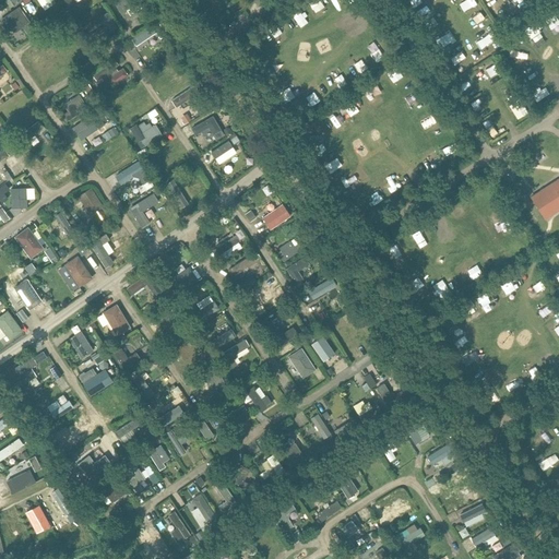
[(52,0),(46,0),(42,3),(46,10),(56,2),(52,0)]
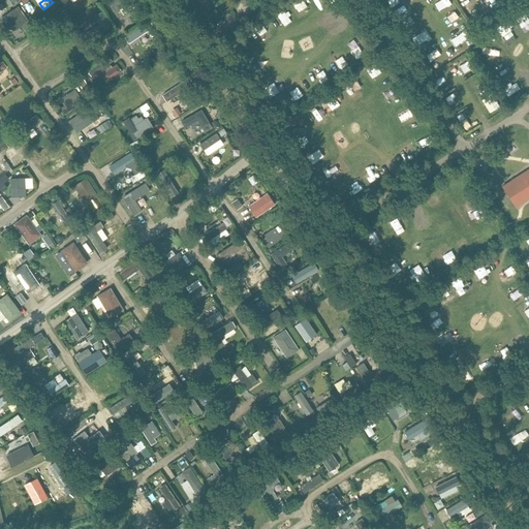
[(106,0),(115,12),(133,0),(132,0),(106,0)]
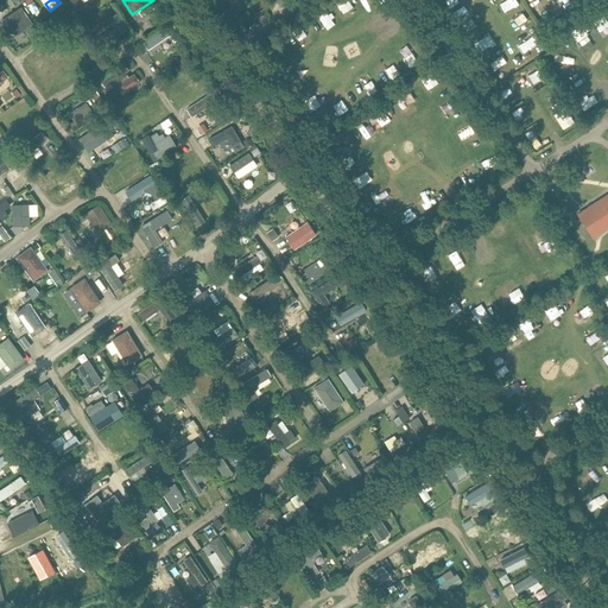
[(344,0),(341,0),(337,4),(346,18),(353,13),(344,0)]
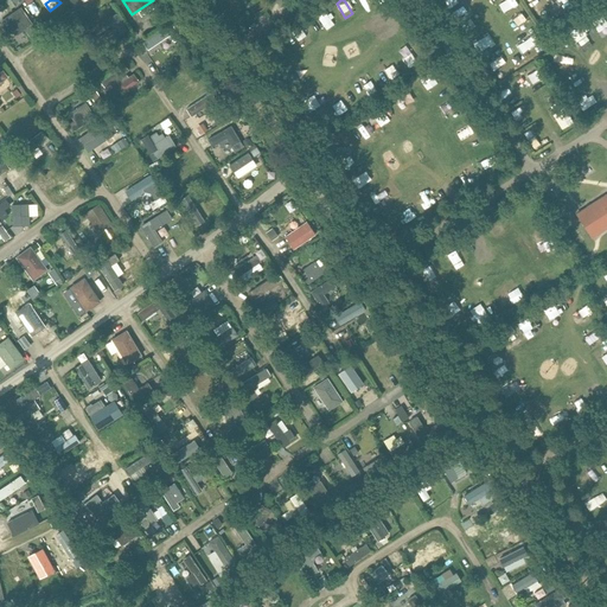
[(33,12),(39,8),(33,1),(29,5),(33,12)]
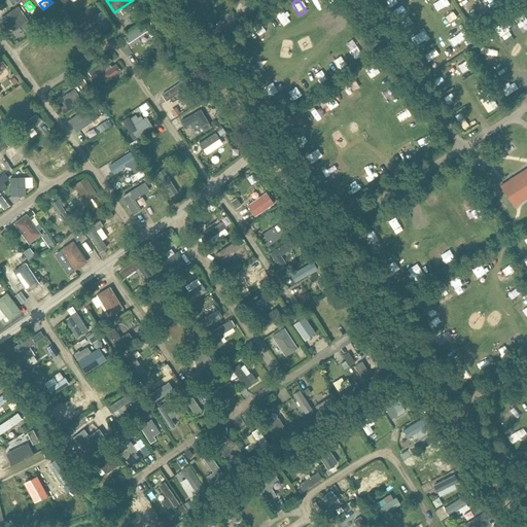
[(0,18),(0,20),(4,27),(9,23),(14,30),(28,21),(18,5),(0,18)]
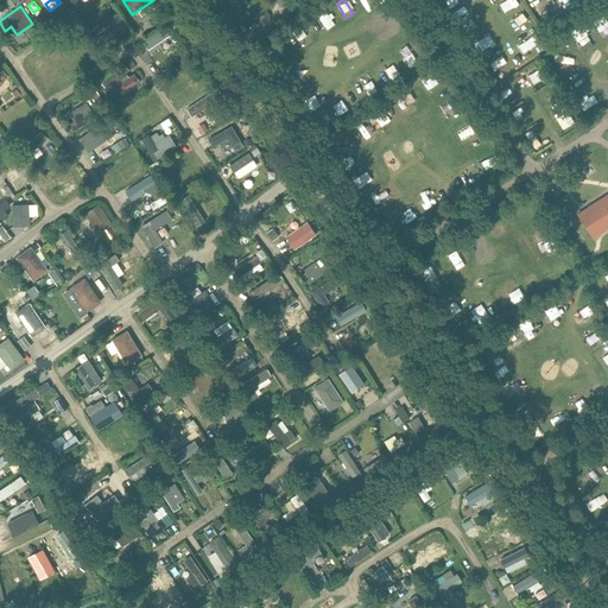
[(512,14),(519,27),(530,20),(524,8),(512,14)]
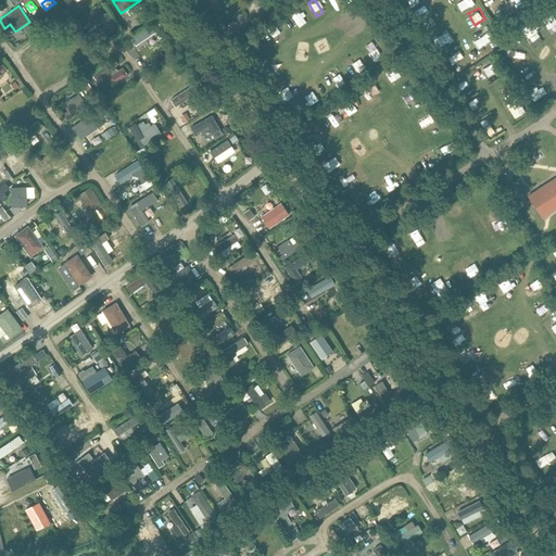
[(297,33),(307,25),(297,10),(286,19),(297,33)]
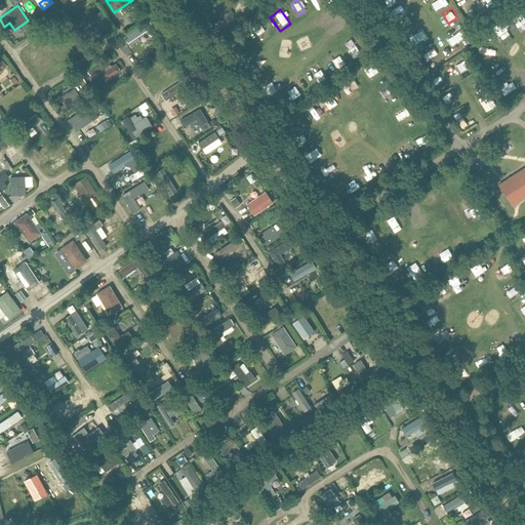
[(517,25),(524,19),(521,12),(513,17),(517,25)]
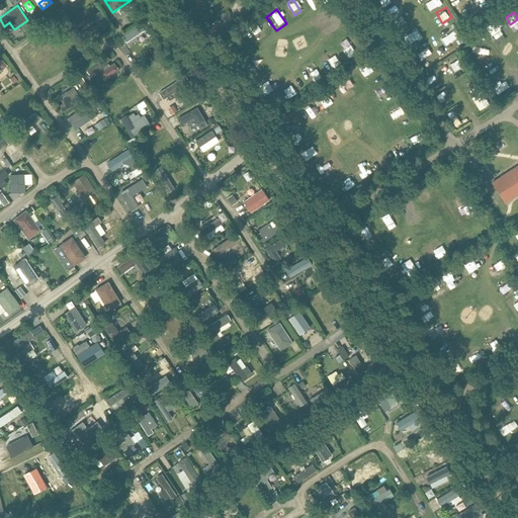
[(107,23),(104,18),(84,31),(87,35),(107,23)]
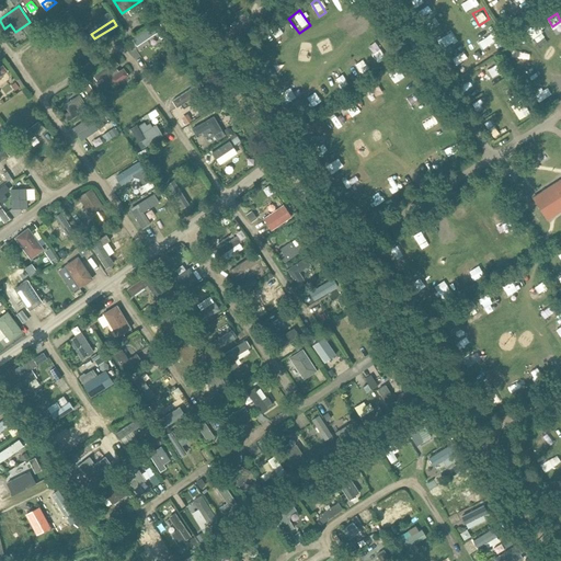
[(136,45),(157,32),(160,38),(167,34),(158,22),(132,39),(135,45),(136,45)]
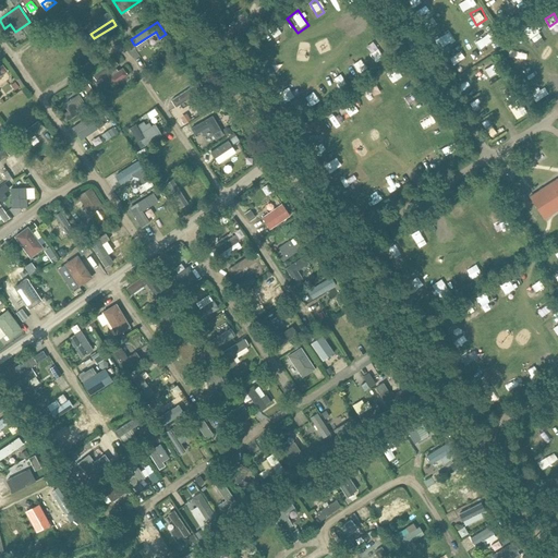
[(268,32),(276,44),(287,37),(279,25),(268,32)]
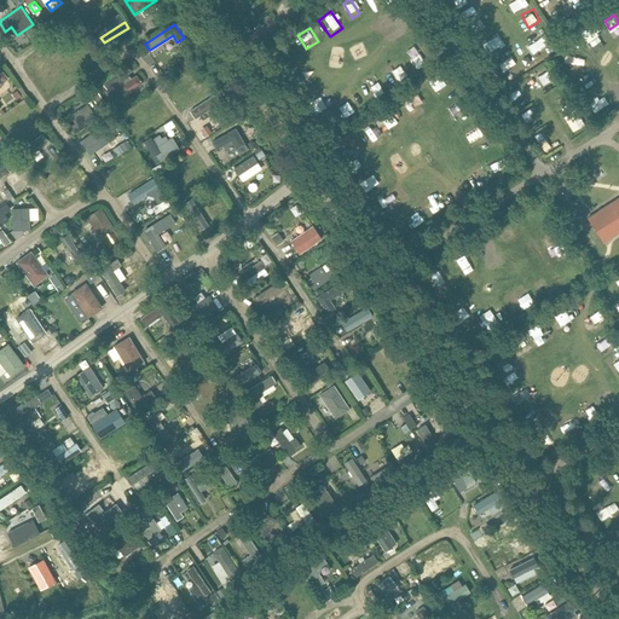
[(544,28),(531,36),(538,47),(551,39),(544,28)]
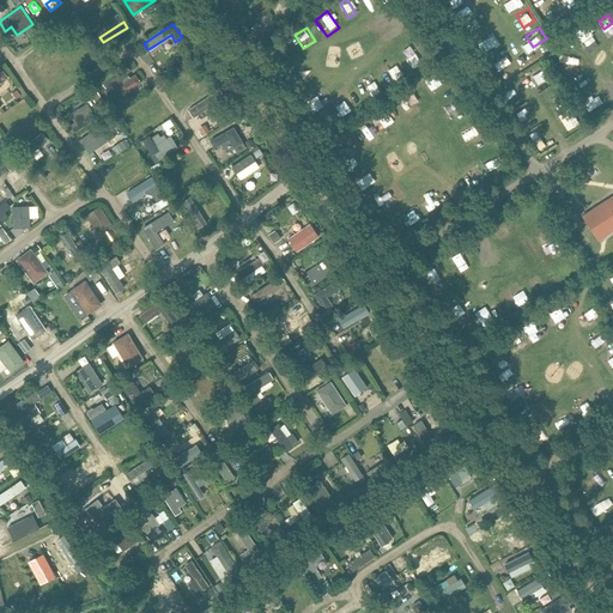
[(590,28),(582,32),(588,41),(595,35),(590,28)]
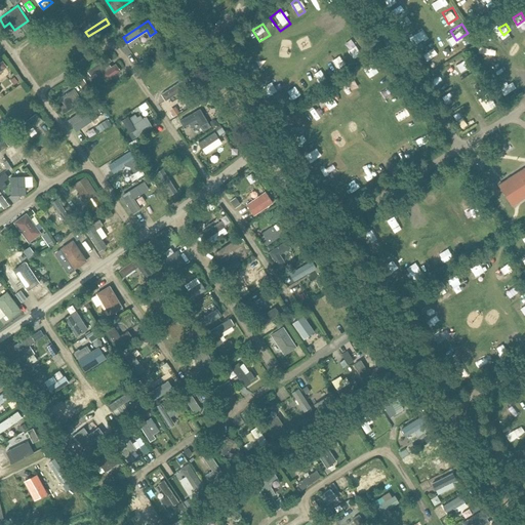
[(65,49),(69,54),(83,42),(79,37),(65,49)]
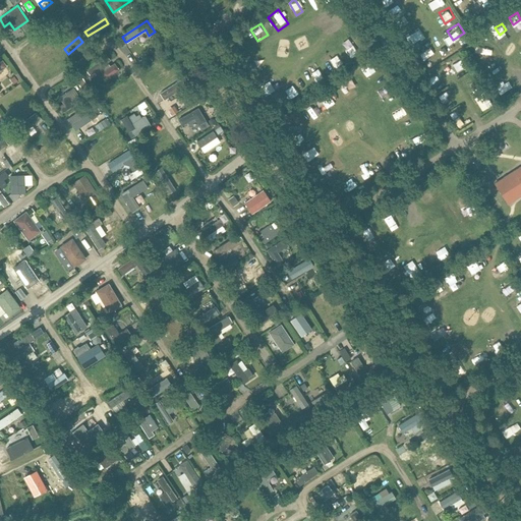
[(359,42),(348,48),(354,59),(365,53),(359,42)]
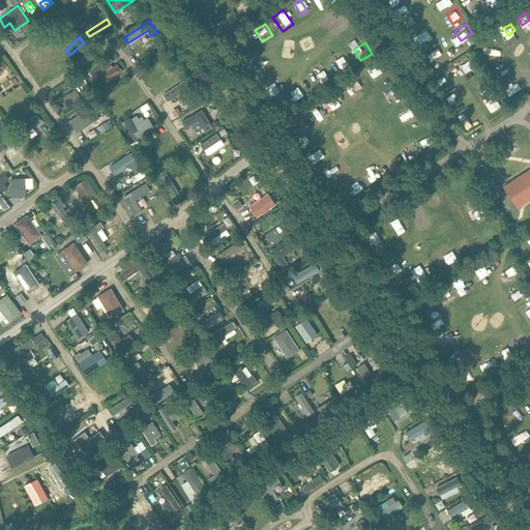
[(23,55),(34,72),(53,61),(41,43),(23,55)]
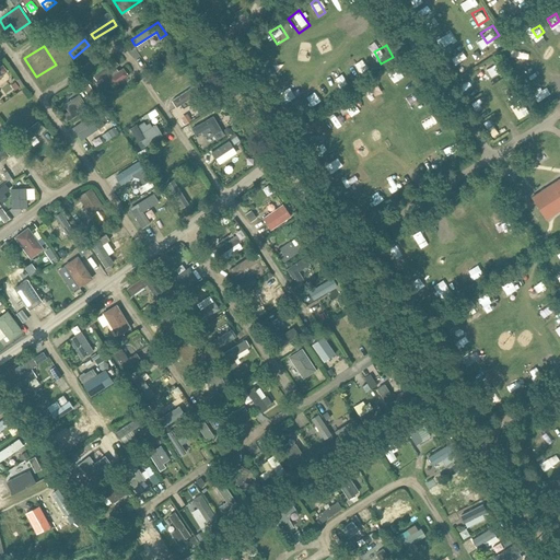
[(471,53),(461,59),(467,69),(477,63),(471,53)]
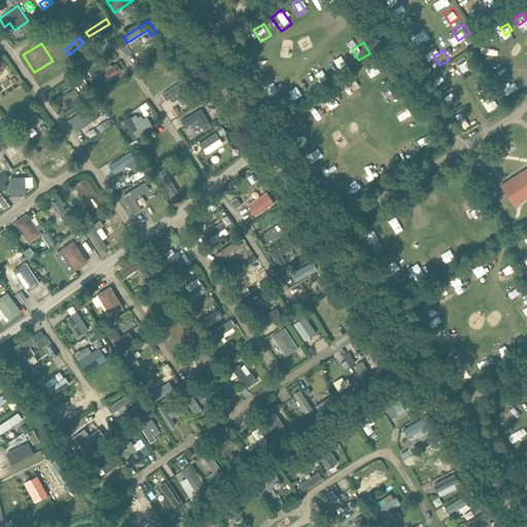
[(341,53),(331,59),(340,73),(350,67),(341,53)]
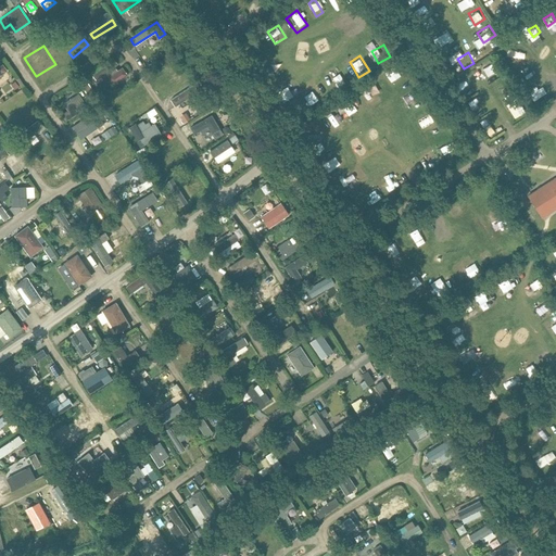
[(514,64),(521,76),(535,67),(528,55),(514,64)]
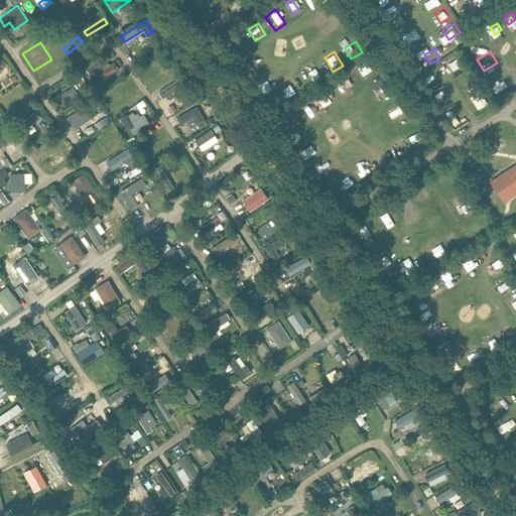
[(102,72),(107,78),(118,69),(114,62),(108,67),(105,62),(109,60),(104,54),(84,69),(89,75),(100,67),(103,71),(102,72)]
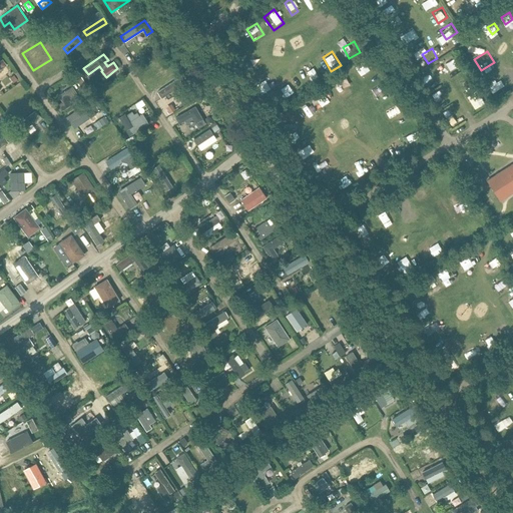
[(311,83),(320,78),(312,63),(304,67),(308,74),(306,75),(311,83)]
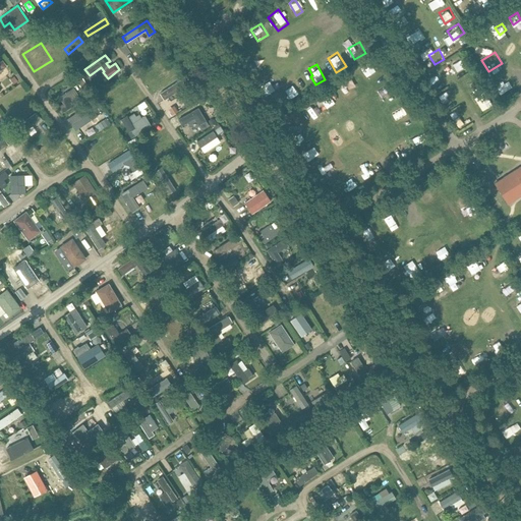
[(437,71),(426,75),(431,85),(442,80),(437,71)]
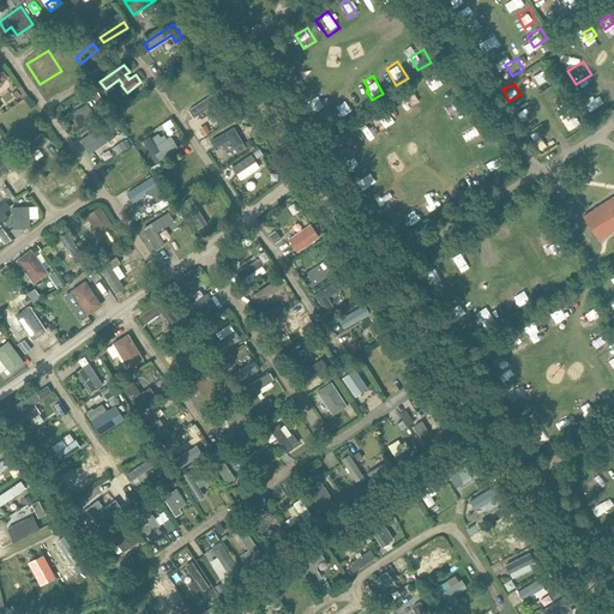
[(315,106),(326,98),(320,90),(311,96),(315,106)]
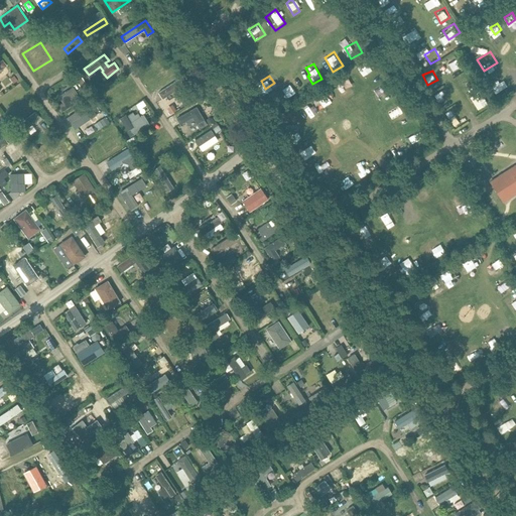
[(345,76),(336,83),(345,95),(354,88),(345,76)]
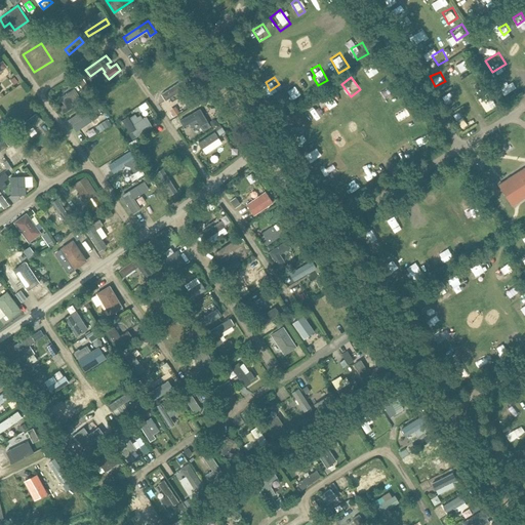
[(298,78),(289,84),(297,98),(307,92),(298,78)]
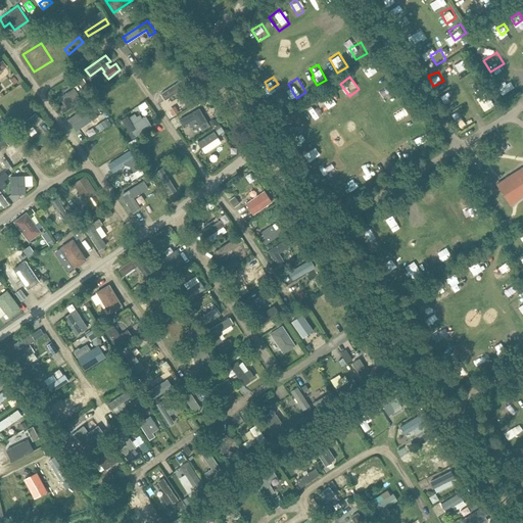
[(182,80),(161,93),(164,99),(186,86),(182,80)]
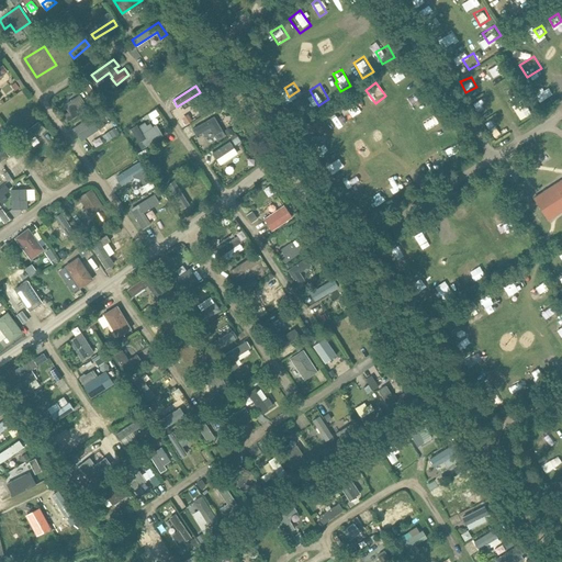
[(540,100),(551,96),(547,86),(537,90),(540,100)]
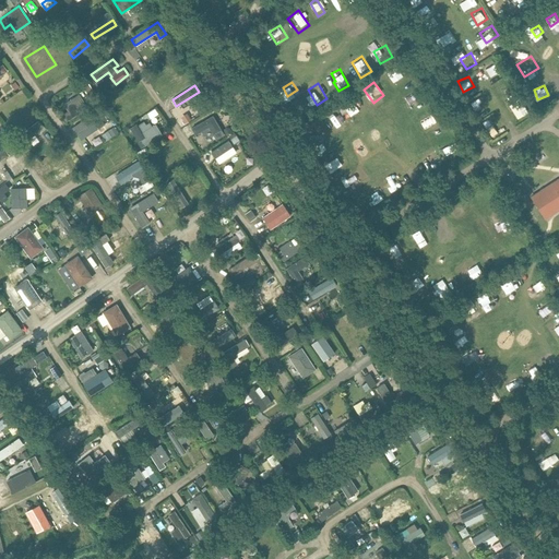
[(142,86),(135,92),(142,98),(147,93),(142,86)]
